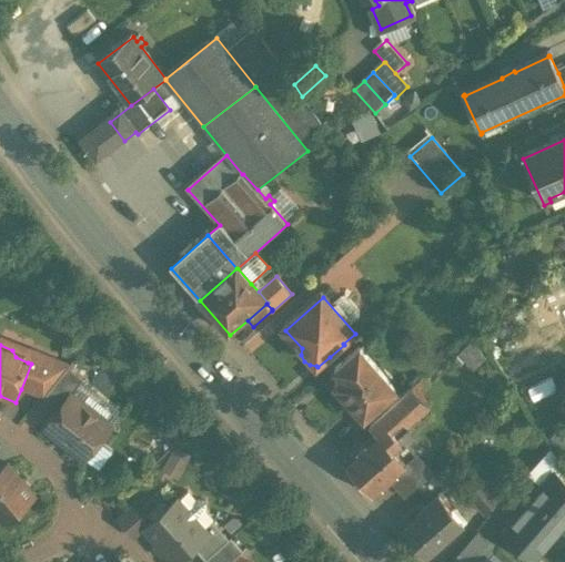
[(473,346),(456,360),(472,377),(488,363),(473,346)]
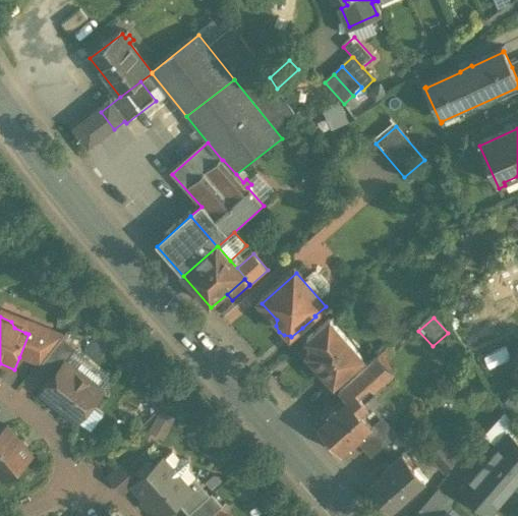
[(364,360),(331,322),(308,342),(314,350),(307,356),(323,373),(322,374),(321,376),(331,387),(333,387),(334,386),(335,387),(364,360)]
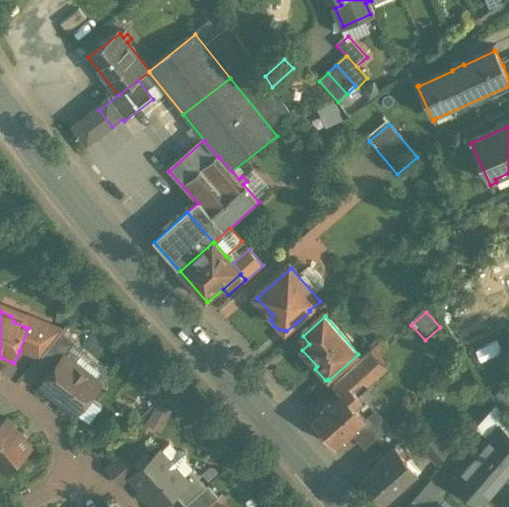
[(63,332),(31,319),(31,318),(29,318),(25,327),(28,328),(19,351),(42,360),(63,334),(63,332)]
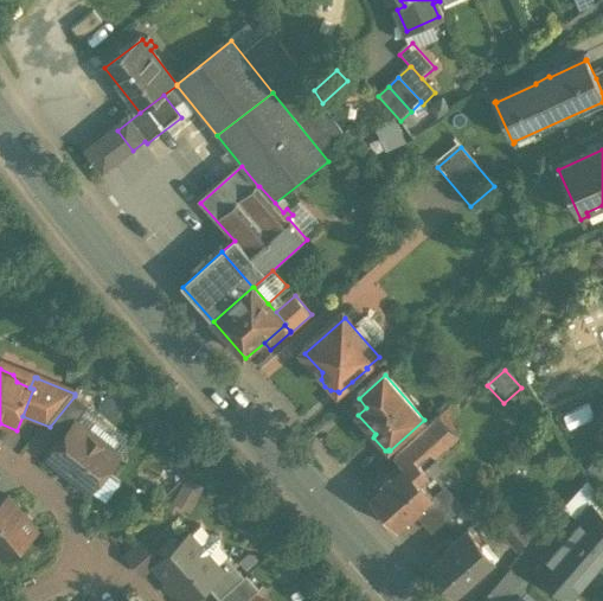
[(50,427),(47,429),(64,442),(78,424),(91,409),(75,396),(50,427)]
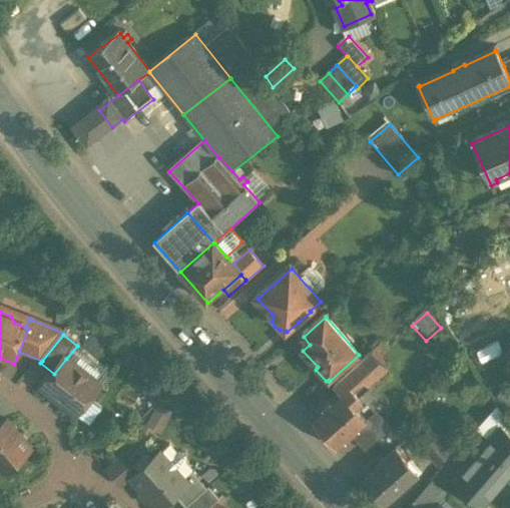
[(342,395),(313,421),(339,450),(369,423),(357,409),(364,403),(358,397),(386,371),(372,355),(336,388),(342,395)]
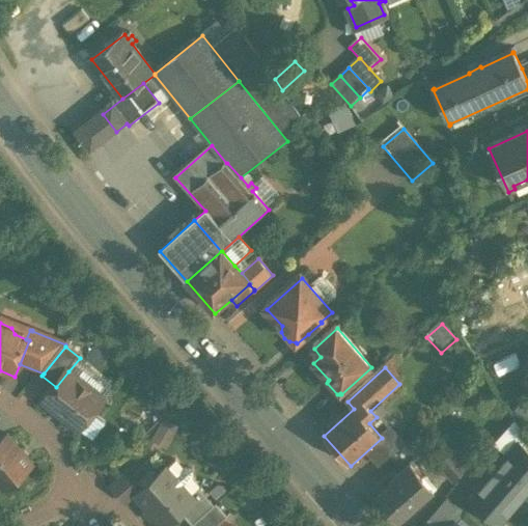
[(56,387),(43,403),(81,433),(106,402),(68,371),(56,387)]
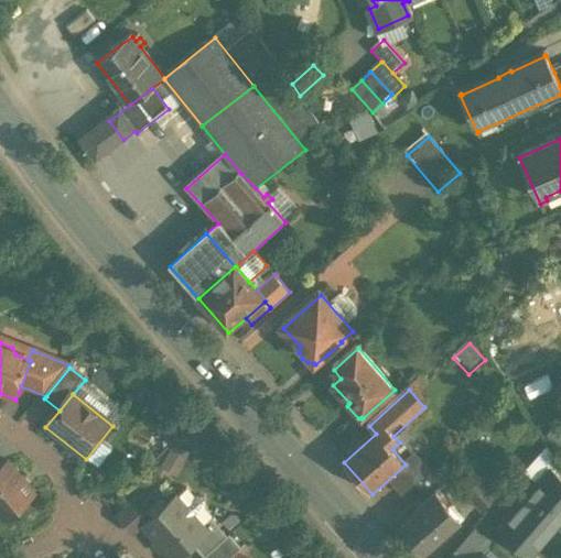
[(179,442),(168,467),(185,474),(196,451),(179,442)]
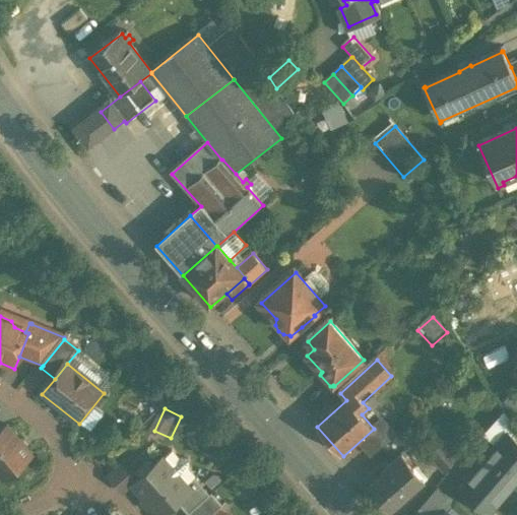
[(506,414),(486,437),(498,448),(509,435),(510,436),(516,429),(516,425),(506,414)]
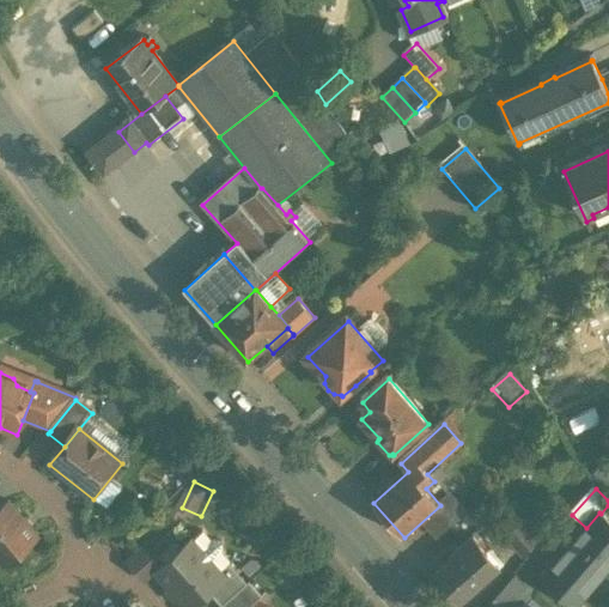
[(40,539),(11,504),(0,513),(0,559),(6,566),(40,539)]
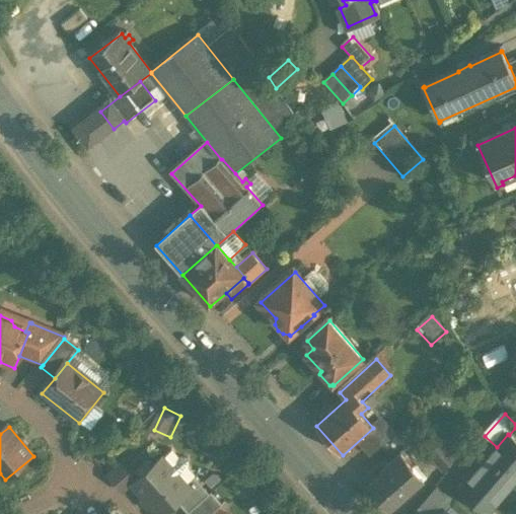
[(467,449),(454,434),(444,443),(457,458),(467,449)]
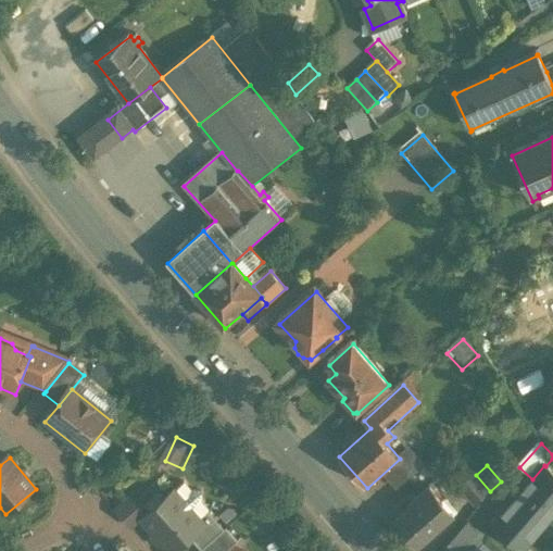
[(532,479),(492,525),(522,550),(526,550),(552,520),(552,472),(545,466),(544,465),(532,479)]
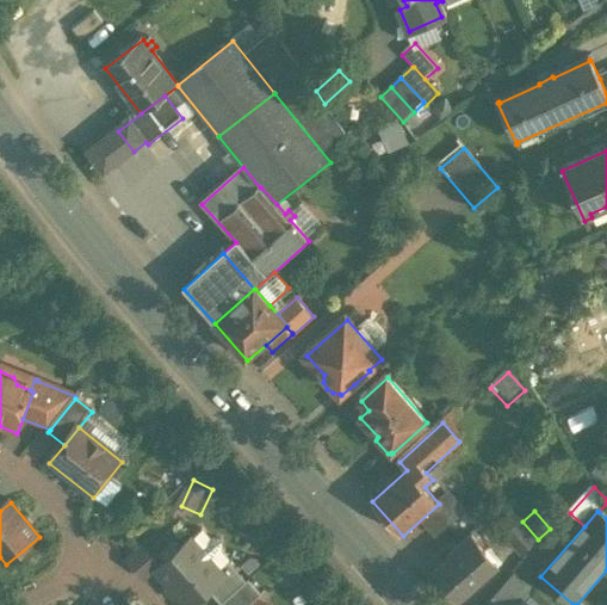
[(521,520),(505,535),(525,557),(539,541),(538,539),(522,522),(521,520)]
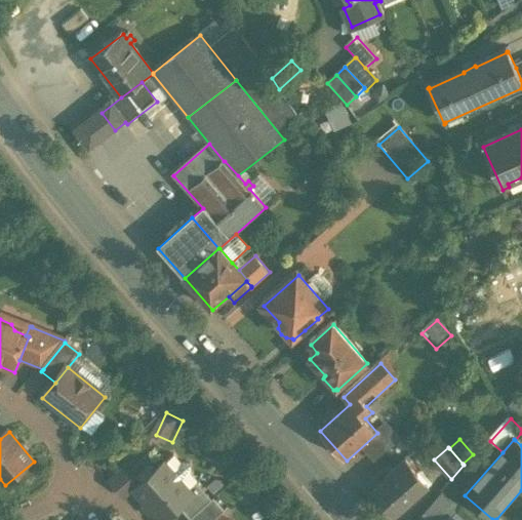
[(186,466),(184,467),(176,457),(167,466),(190,491),(198,484),(199,483),(191,474),(192,473),(192,466),(186,466)]
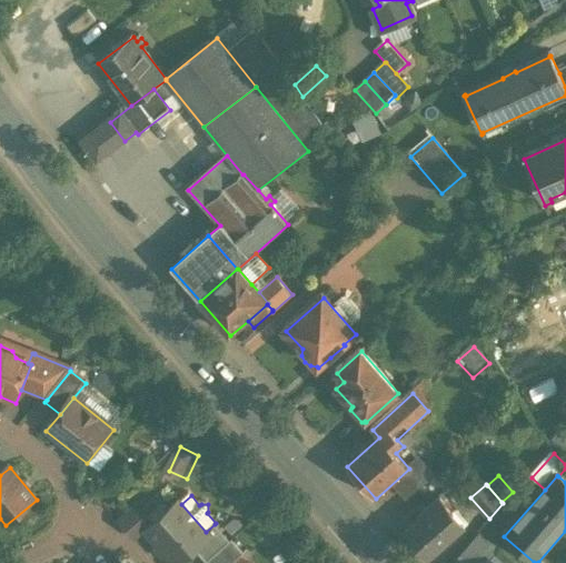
[(442,499),(421,516),(423,518),(406,533),(429,559),(466,526),(442,499)]
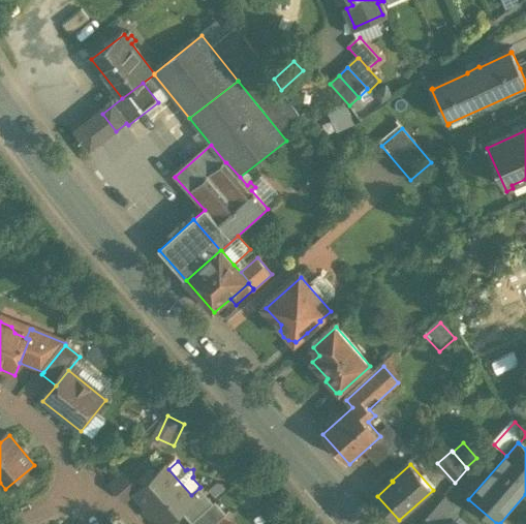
[(146,488),(136,495),(161,523),(171,523),(182,513),(196,500),(191,495),(168,469),(167,468),(158,475),(146,488)]
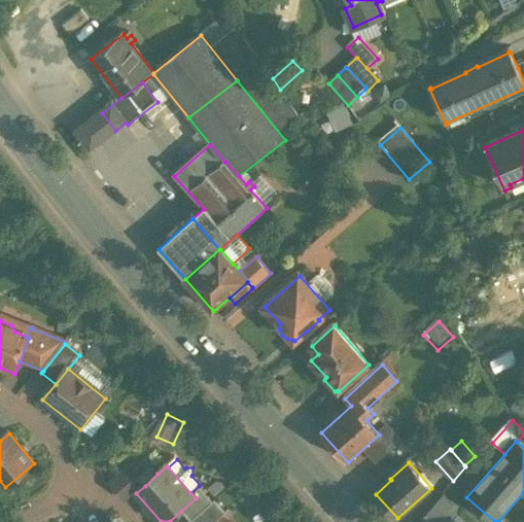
[(151,467),(139,479),(145,486),(158,474),(151,467)]
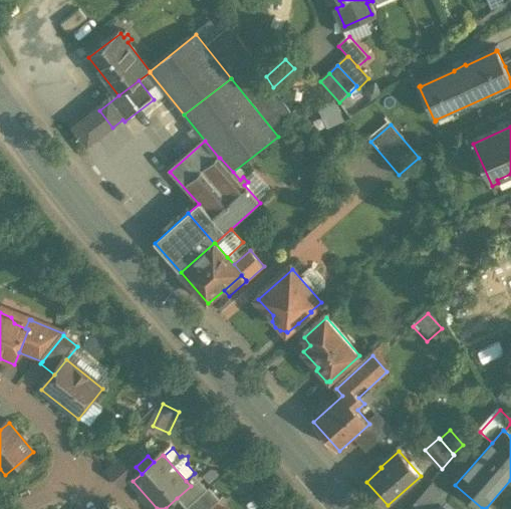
[(134,465),(118,477),(126,486),(133,481),(142,474),(136,467),(134,465)]
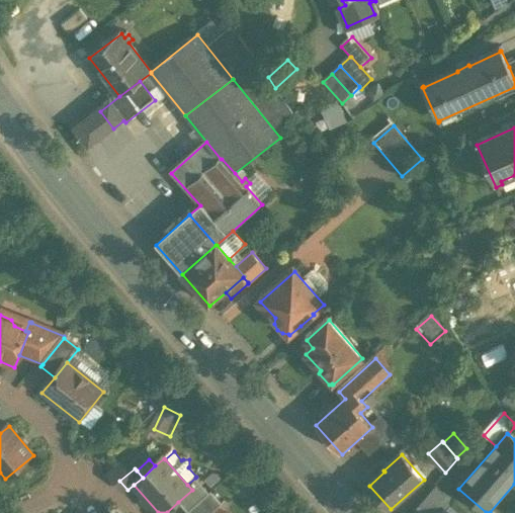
[(192,490),(178,502),(187,512),(191,512),(210,495),(195,478),(187,485),(192,490)]
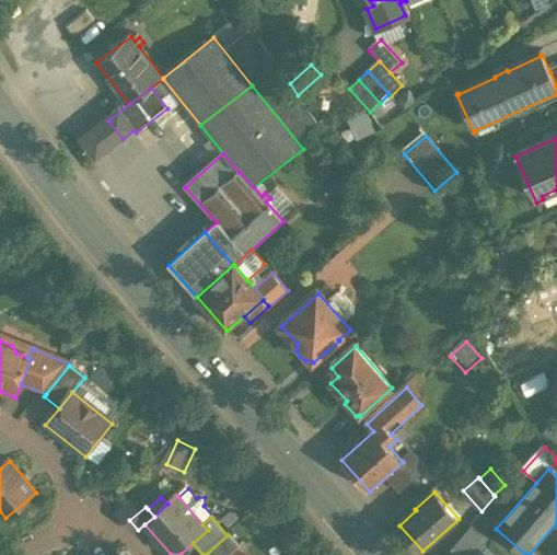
[(479,524),(457,548),(464,554),(473,554),(490,534),(479,524)]
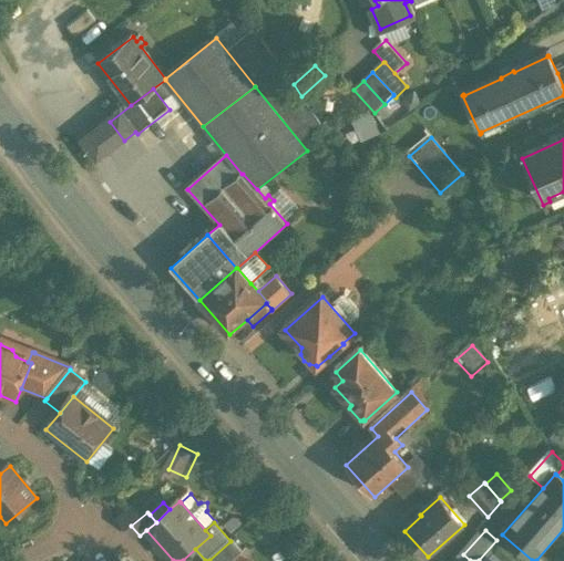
[(236,560),(245,553),(233,540),(231,541),(209,560),(236,560)]
